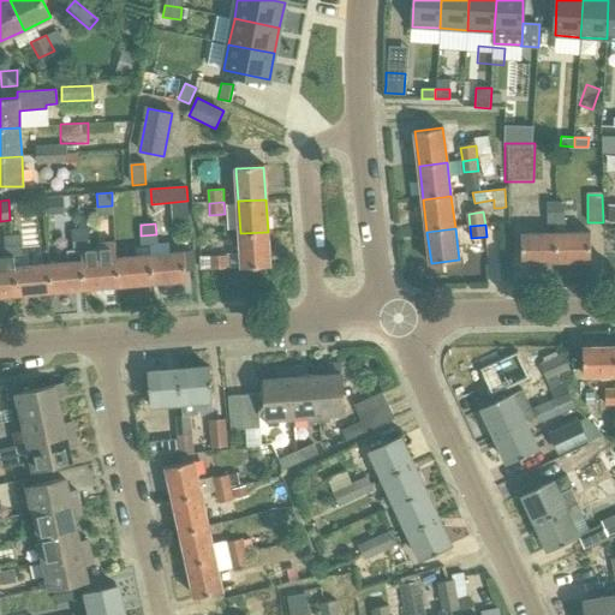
[(75,242),(90,240),(89,230),(73,232),(75,242)]
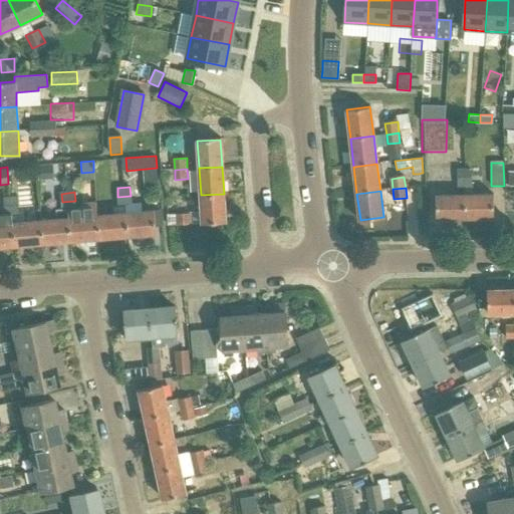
[(226,222),(224,194),(201,195),(203,224),(226,222)]
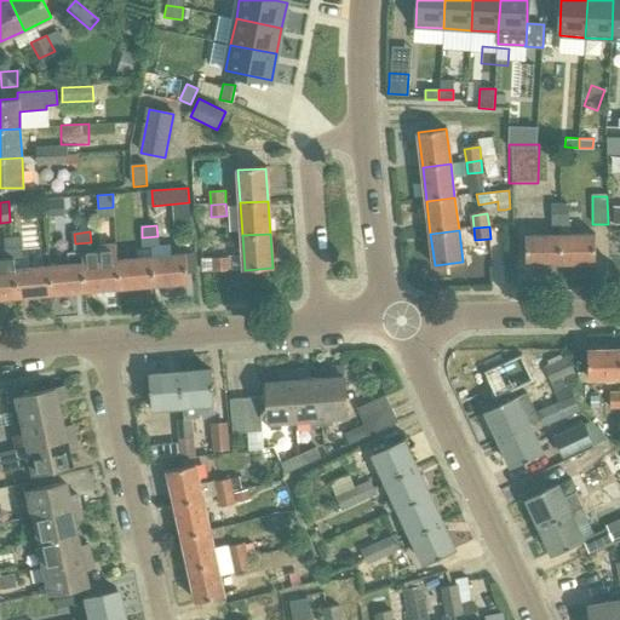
[(526,263),(560,263),(560,234),(526,235),(526,263)]
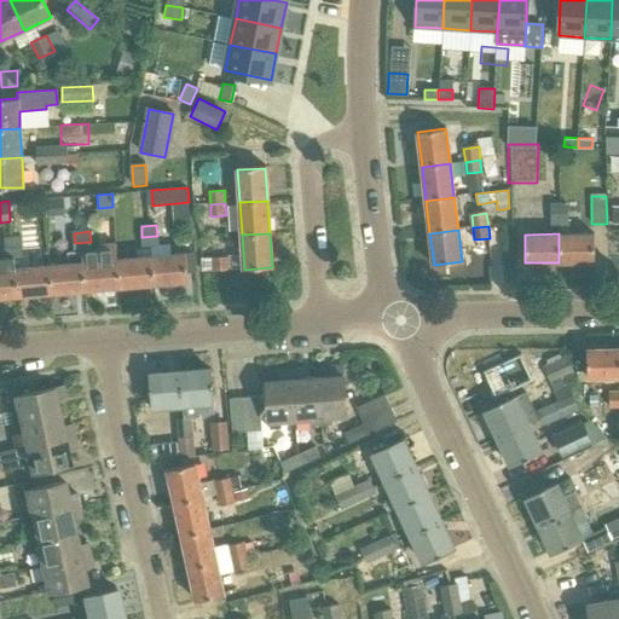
[(559,233),(559,262),(594,261),(594,233),(559,233)]
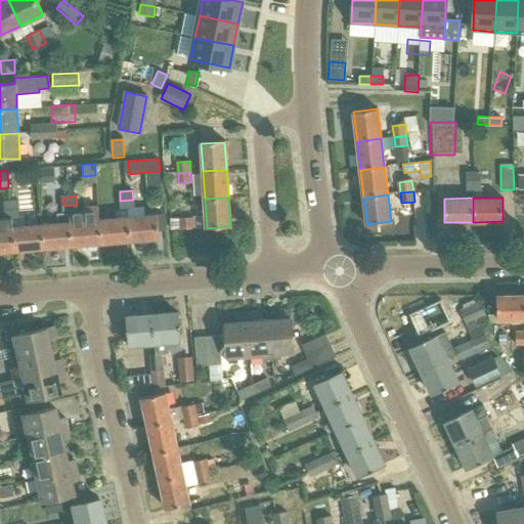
[(4,202),(5,211),(18,210),(17,200),(4,202)]
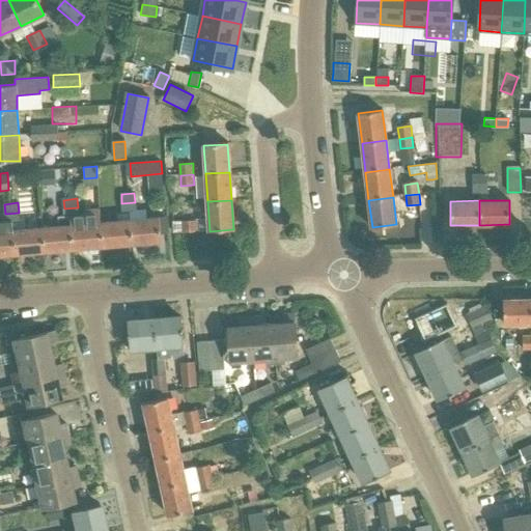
[(136,211),(135,202),(121,203),(122,212),(136,211)]
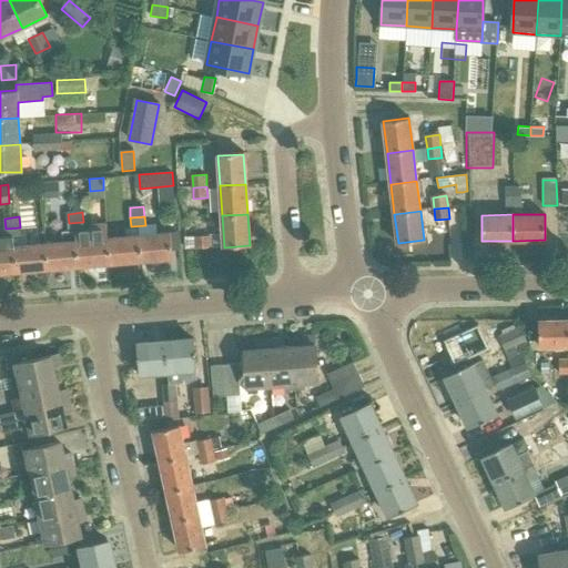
[(69,232),(77,232),(83,231),(83,222),(69,223),(69,232)]
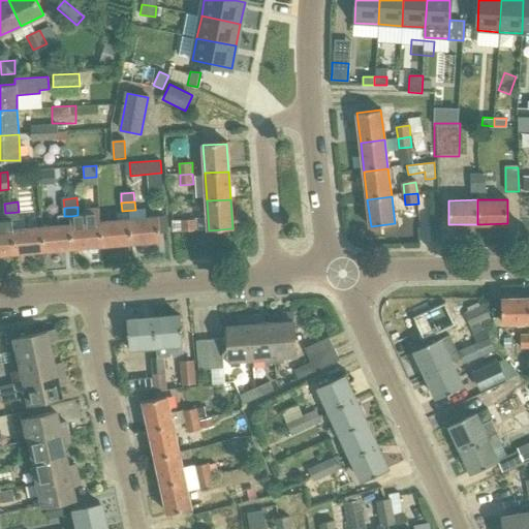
[(74,249),(103,246),(101,222),(100,208),(84,209),(85,215),(78,215),(71,216),(72,225),(74,249)]
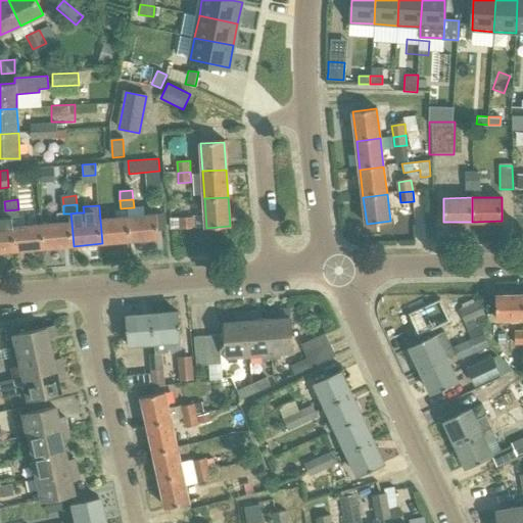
[(19,218),(18,209),(5,210),(6,219),(13,219),(19,218)]
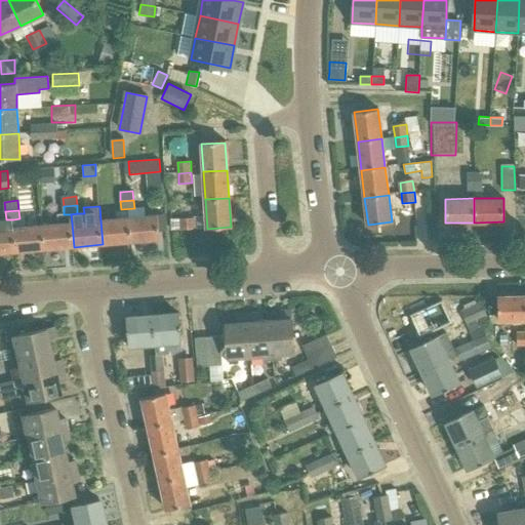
[(130,242),(128,217),(128,210),(115,212),(116,219),(101,220),(103,244),(130,242)]
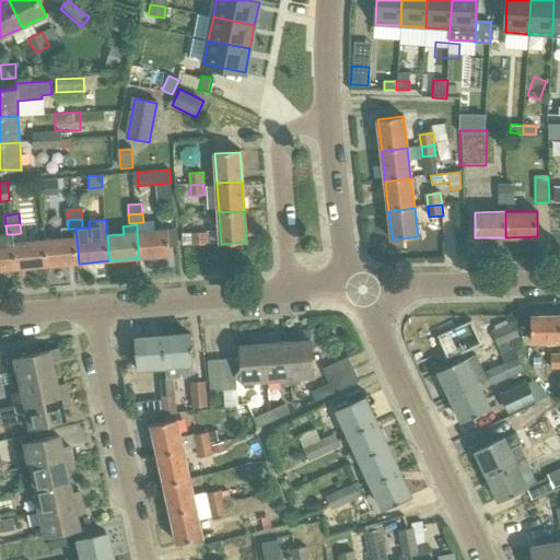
[(177,247),(175,229),(168,230),(170,248),(177,247)]
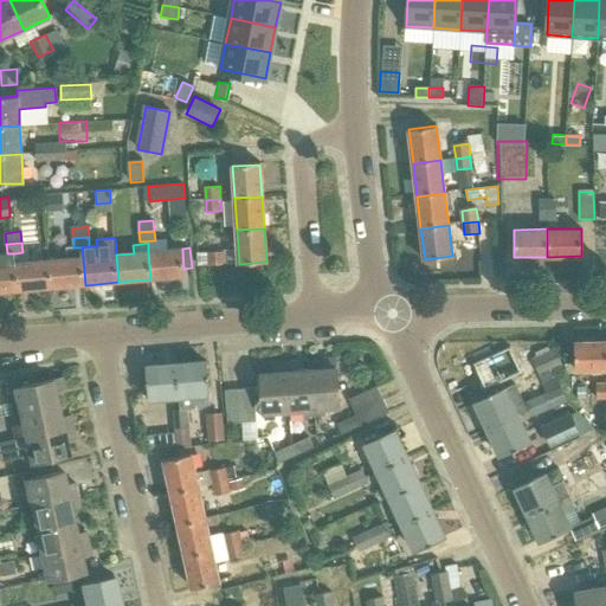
[(148,251),(150,279),(185,276),(182,249),(148,251)]
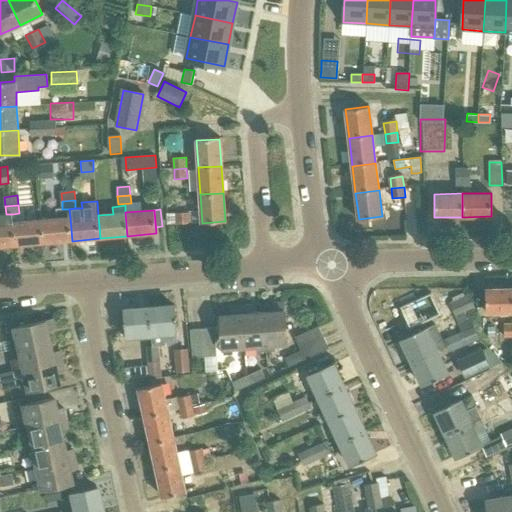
[(190,212),(175,213),(176,225),(190,224),(190,212)]
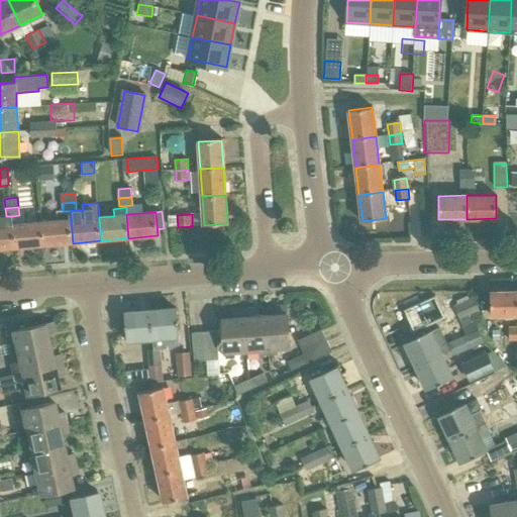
[(0,249),(16,248),(14,225),(13,216),(6,216),(0,216),(0,249)]
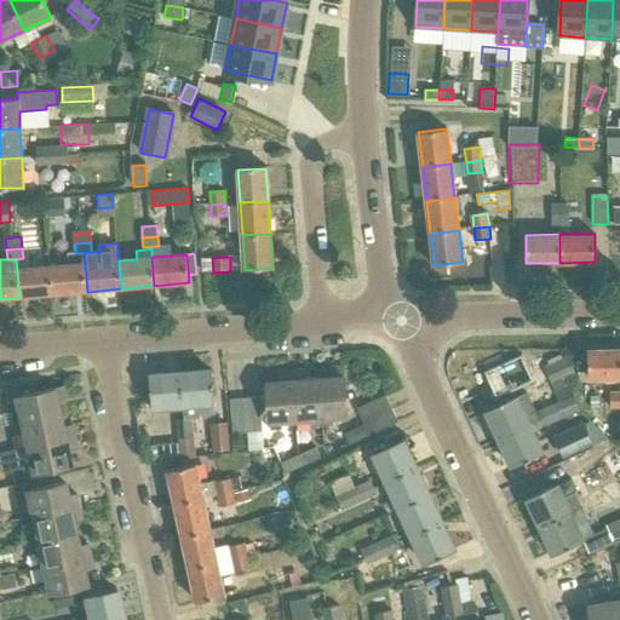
[(50,267),(52,294),(87,292),(85,264),(50,267)]
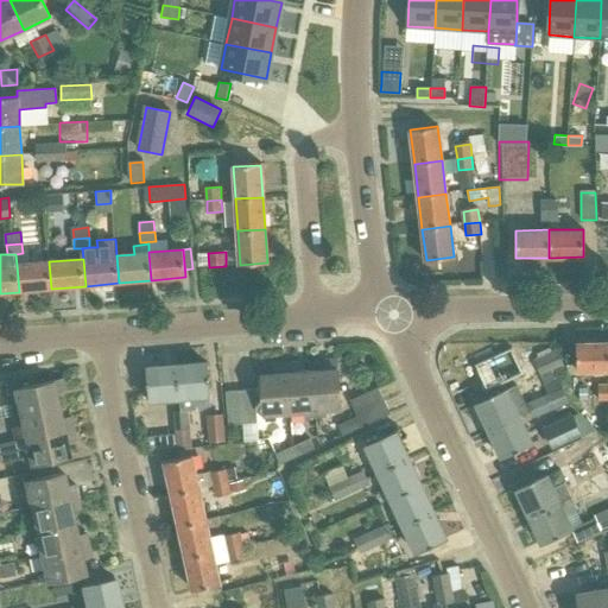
[(19,292),(51,289),(49,261),(30,264),(17,265),(19,292)]
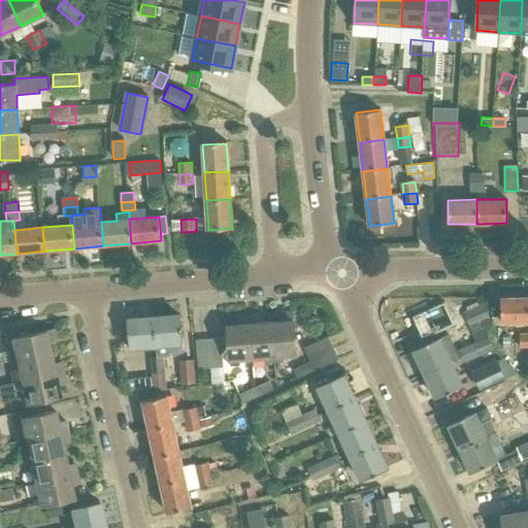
[(527,320),(527,314),(527,296),(499,296),(499,321),(520,321),(527,320)]
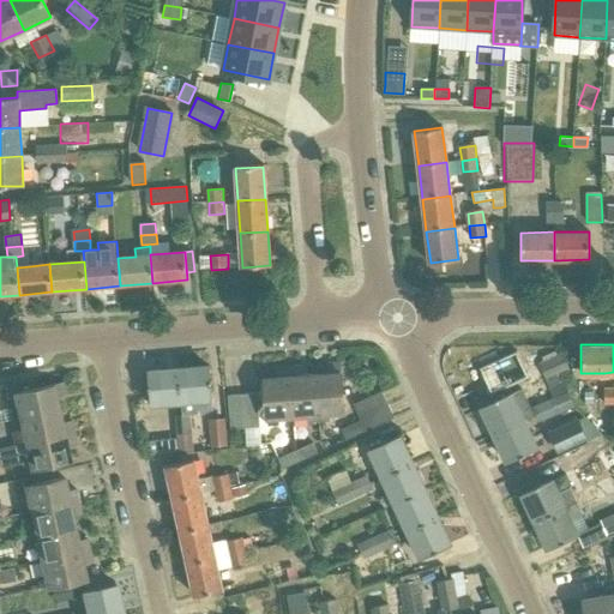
[(548,397),(555,413),(572,405),(567,393),(569,367),(563,351),(539,363),(553,395),(548,397)]
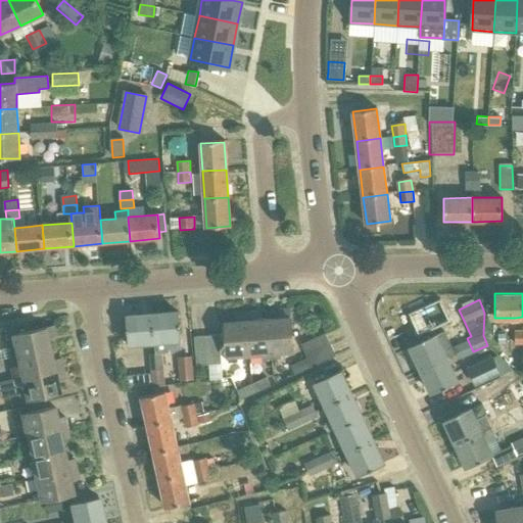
[(415,336),(441,324),(431,302),(405,314),(415,336)]
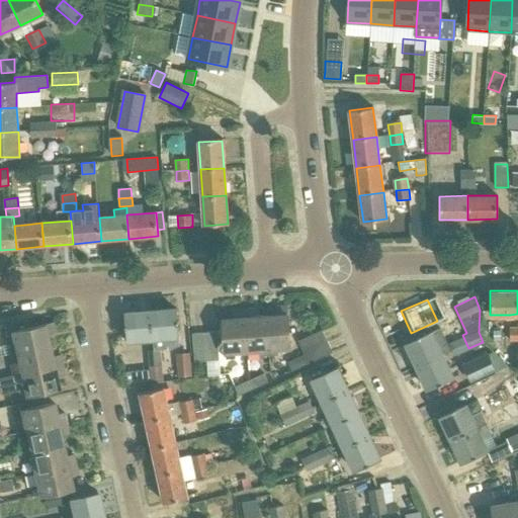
[(276,315),(265,316),(268,355),(277,354),(276,349),(289,348),(286,314),(286,306),(276,307),(276,315)]
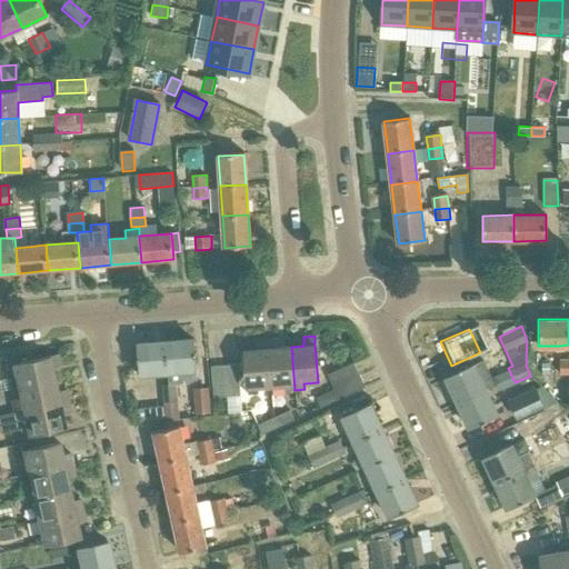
[(192,339),(165,341),(167,372),(168,372),(169,385),(173,385),(183,383),(182,371),(195,370),(192,339)]
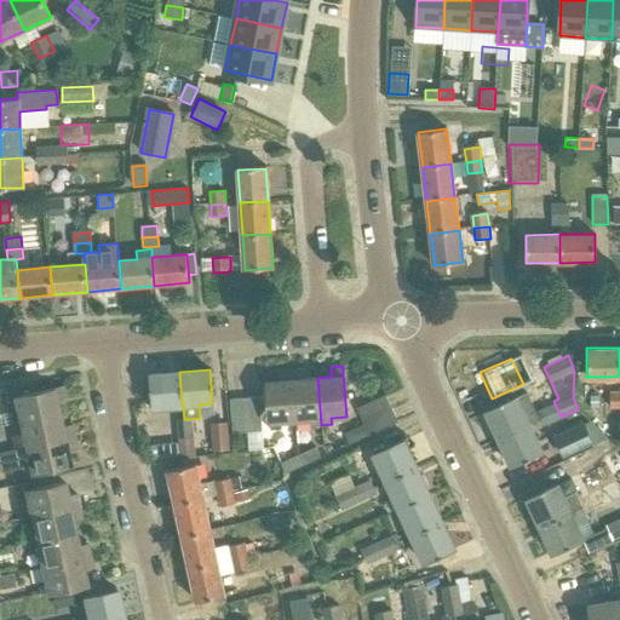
[(294,422),(291,369),(279,371),(279,380),(265,382),(269,429),(280,429),(280,422),(294,422)]
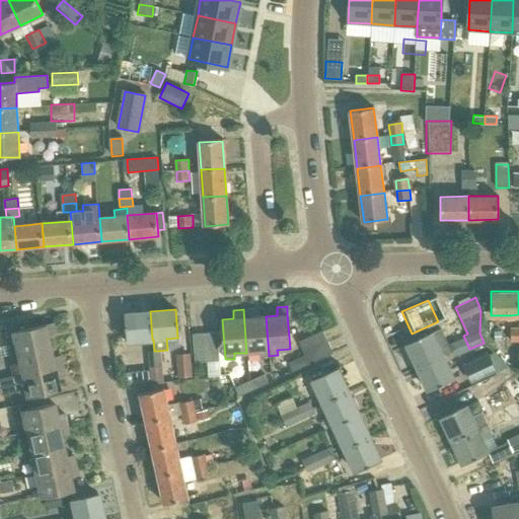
[(254,309),(243,309),(246,353),(258,352),(258,357),(269,356),(266,316),(254,316),(254,309)]
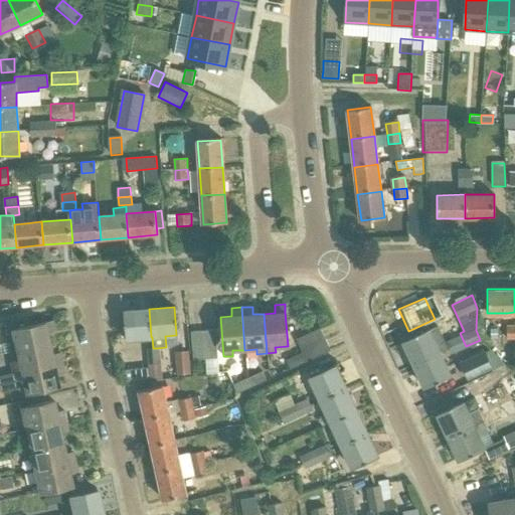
[(151,337),(149,309),(124,311),(126,339),(151,337)]
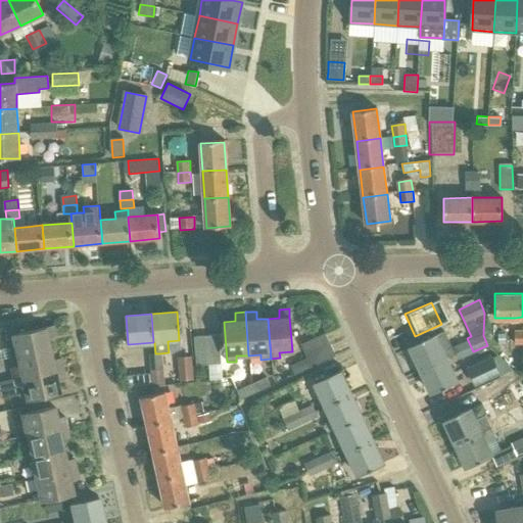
[(8,348),(10,358),(49,348),(47,338),(55,336),(52,326),(10,335),(13,347),(8,348)]
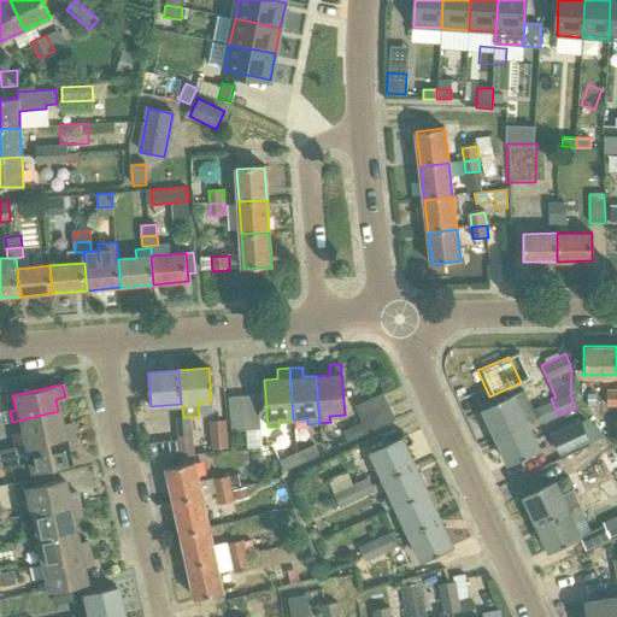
[(483,407),(495,435),(527,421),(536,416),(524,391),(513,395),(513,394),(483,407)]
